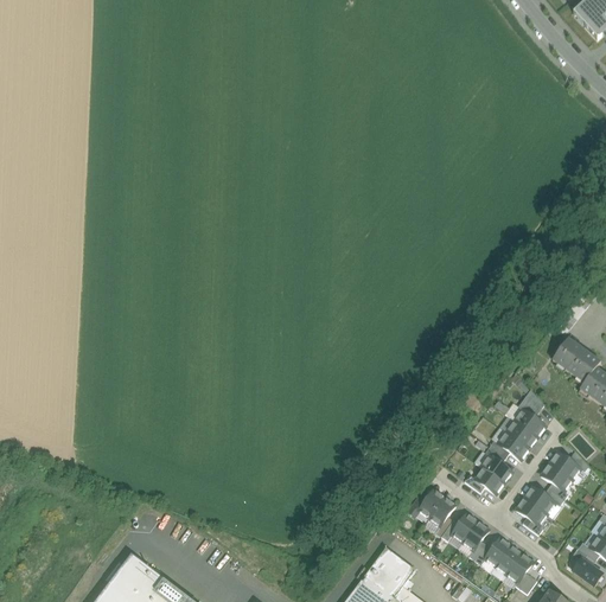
[(584,0),(571,12),(597,40),(605,32),(605,0),(584,0)]
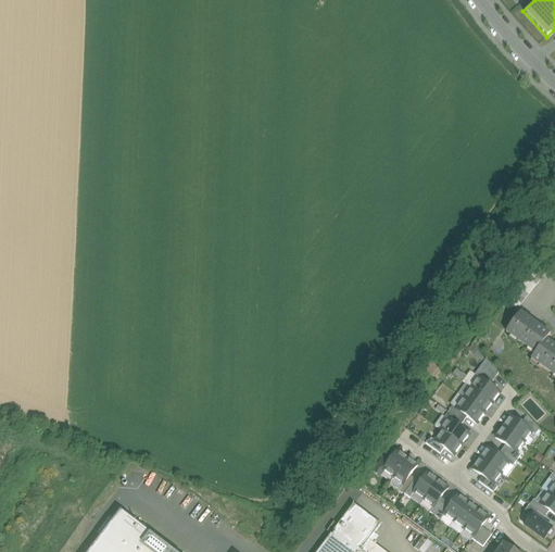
[(549,330),(520,309),(519,309),(505,328),(534,350),(545,336),(550,330),(549,330)]
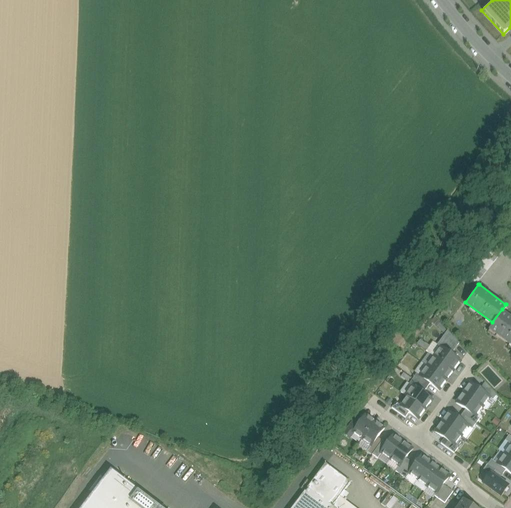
[(510,315),(502,309),(492,322),(488,327),(510,343),(510,315)]
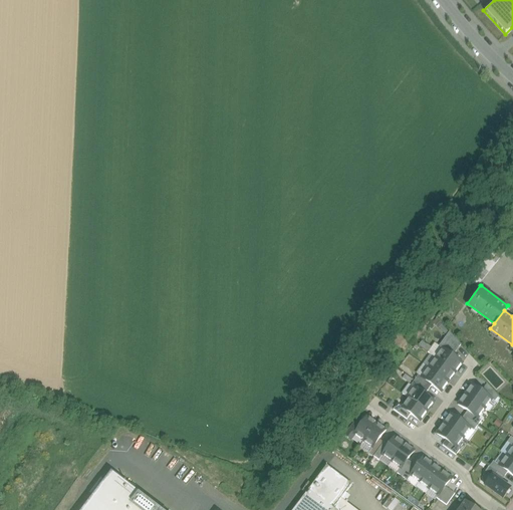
[(460,341),(449,329),(438,343),(442,345),(452,352),(460,341)]
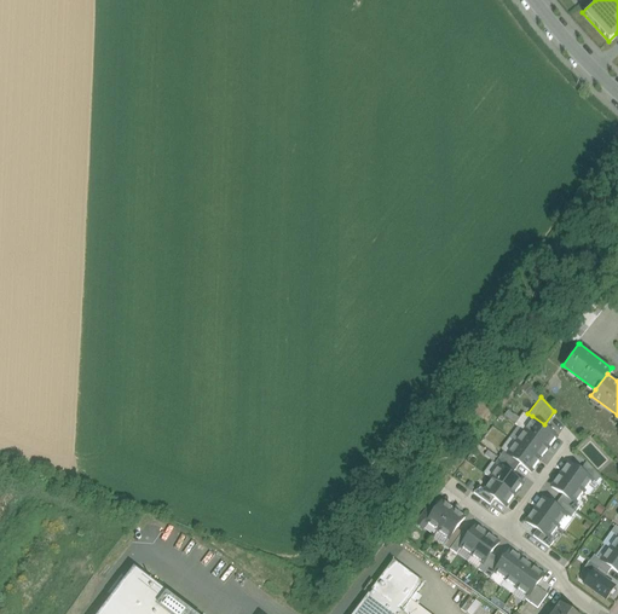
[(544,424),(532,416),(524,428),(547,445),(555,433),(544,424)]
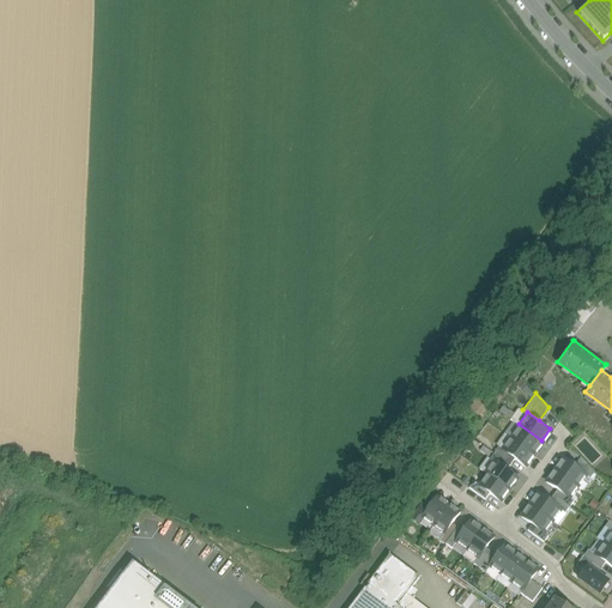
[(510,436),(533,453),(541,441),(519,424),(510,436)]
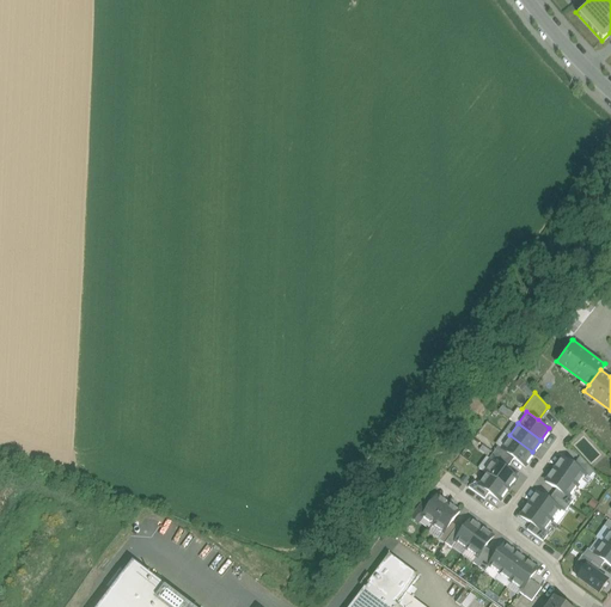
[(532,452),(509,435),(501,446),(513,454),(524,463),(532,452)]
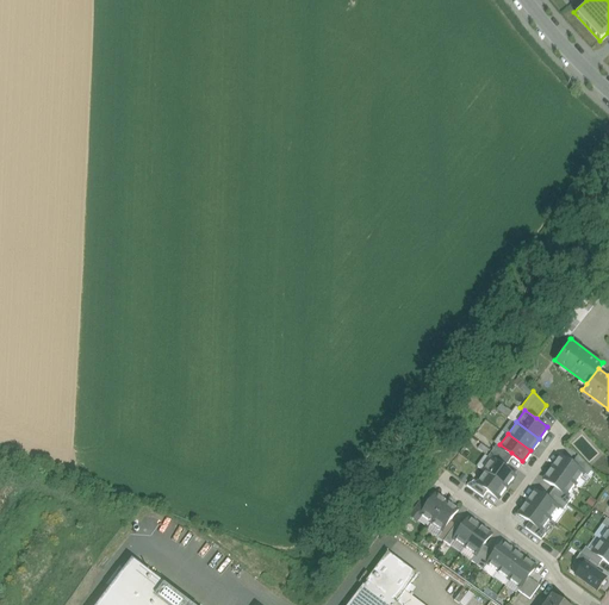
[(499,444),(496,441),(491,448),(508,459),(511,453),(499,444)]
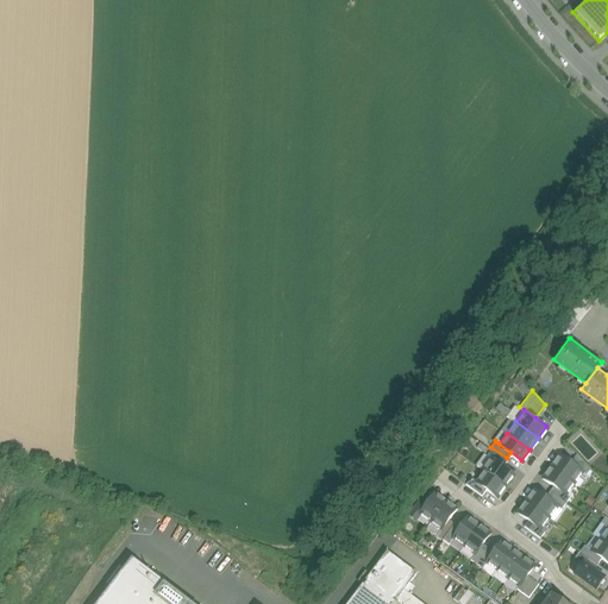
[(570,460),(558,452),(550,464),(574,480),(582,470),(582,469),(570,460)]
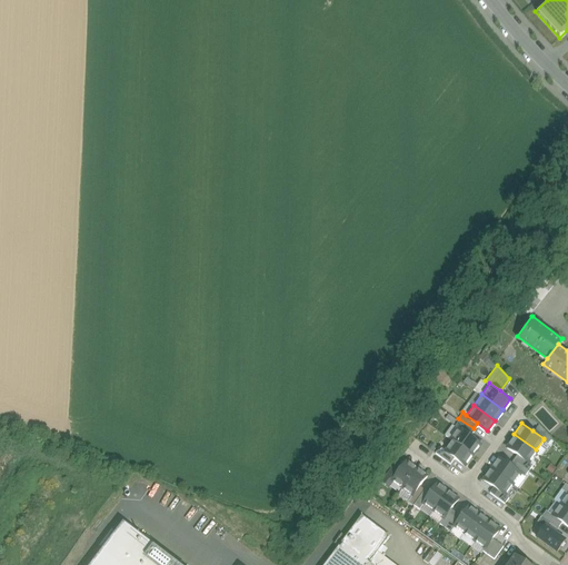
[(551,436),(538,423),(532,430),(544,438),(544,439),(547,442),(551,436)]
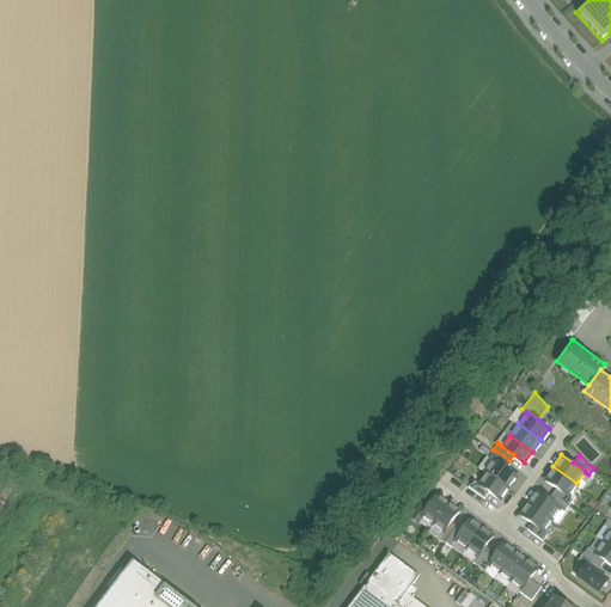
[(487,471),(507,486),(515,474),(493,458),(484,470),(487,471)]
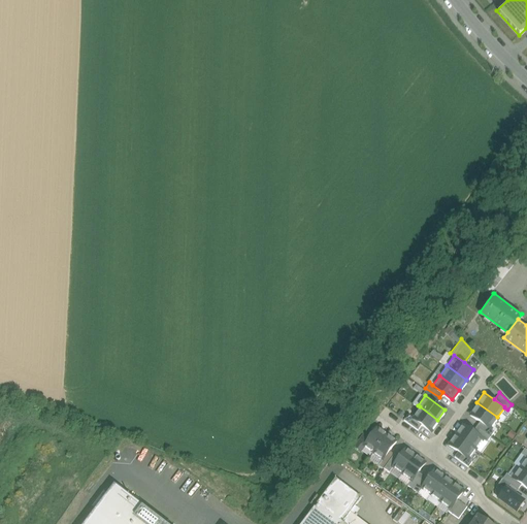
[(497,417),(476,402),(469,413),(480,419),(490,427),(490,426),(497,417)]
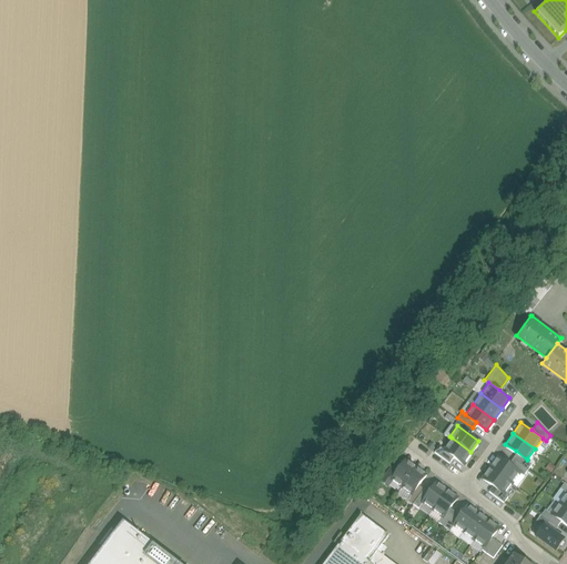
[(471,452),(452,437),(444,447),(453,454),(464,462),(471,452)]
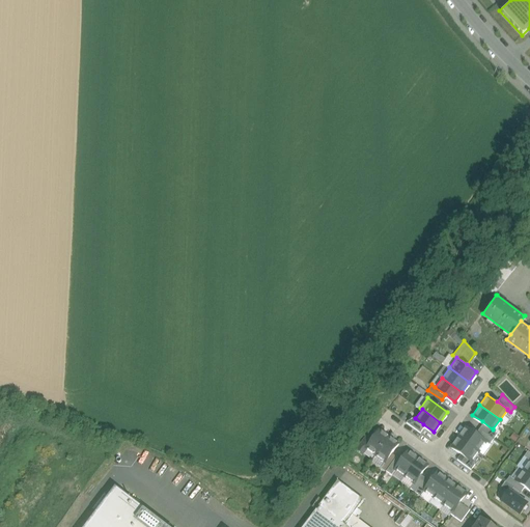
[(415,418),(410,414),(406,420),(419,430),(423,424),(415,418)]
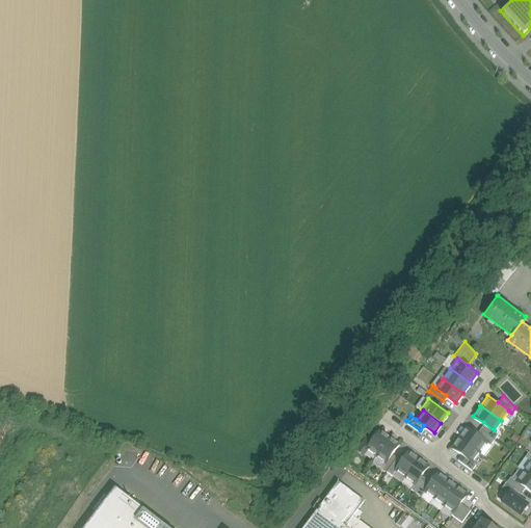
[(494,430),(483,422),(479,427),(494,438),(497,432),(494,429),(494,430)]
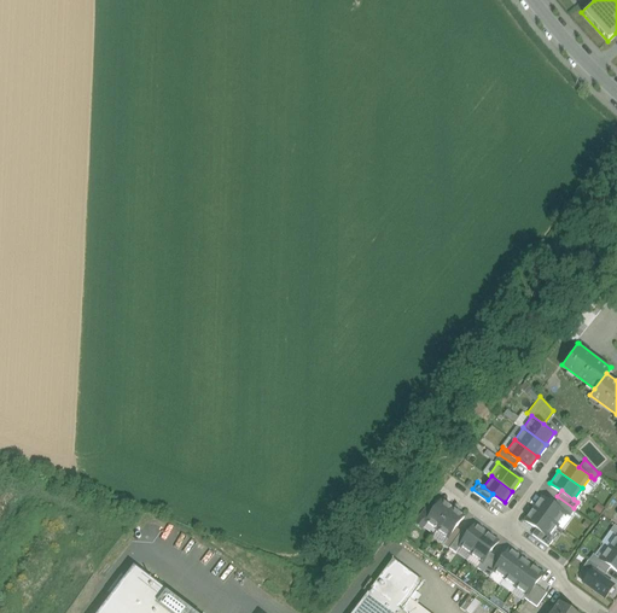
[(553,502),(541,494),(533,506),(557,523),(565,512),(565,511),(553,502)]
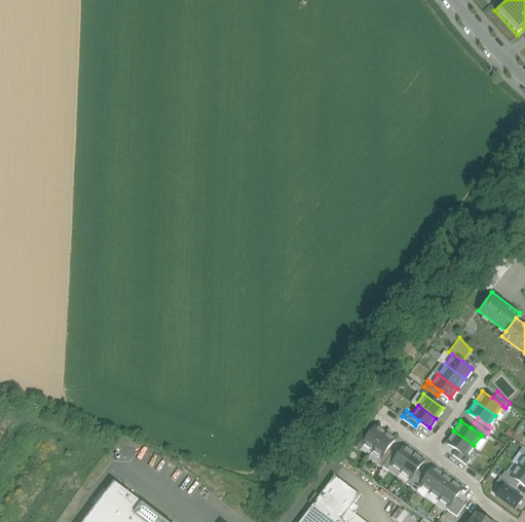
[(488,433),(474,422),(471,427),(481,435),(481,436),(484,438),(488,433)]
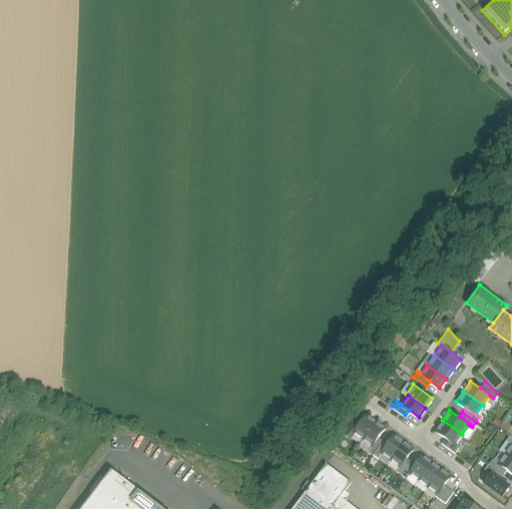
[(359,422),(353,430),(362,437),(375,419),(366,413),(359,422)]
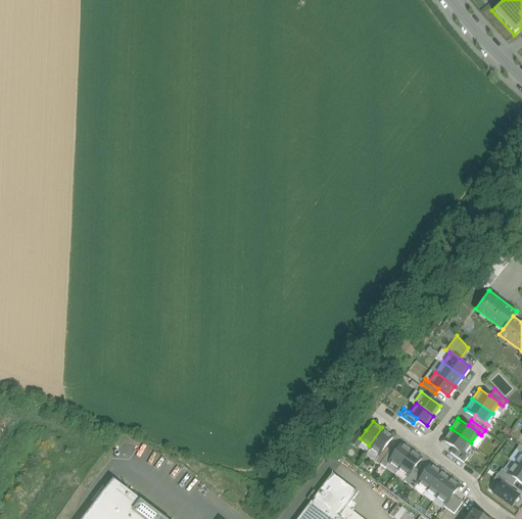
[(361,426),(350,440),(356,443),(360,438),(366,430),(361,426)]
